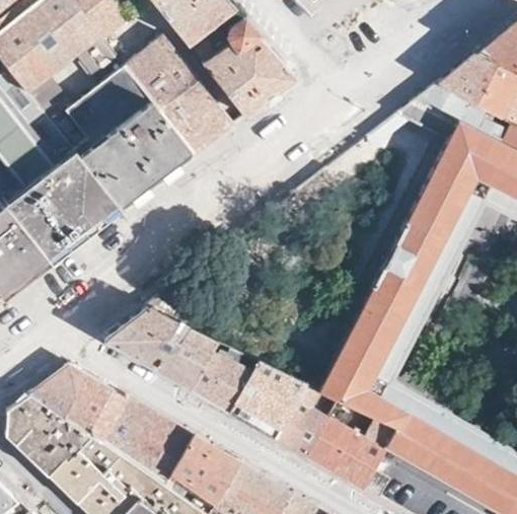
[(0,0),(0,33),(43,0),(0,0)]
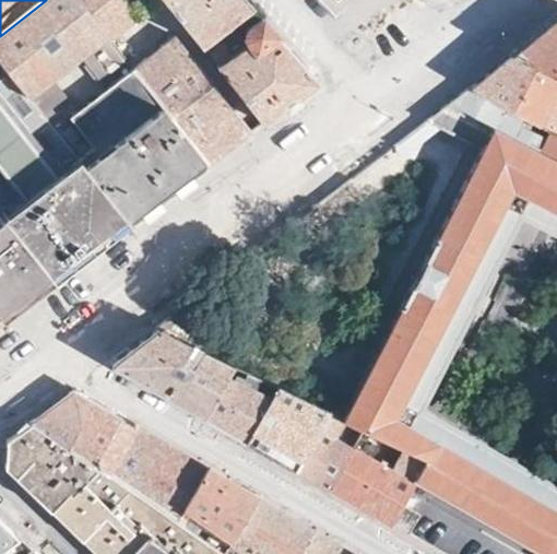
[(134,73),(111,45),(76,0),(46,0),(0,36),(0,67),(95,185),(132,228),(160,207),(166,202),(210,169),(134,73)]
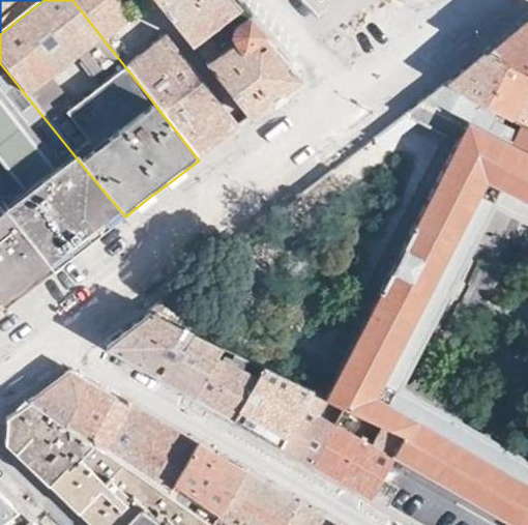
[(153,0),(72,0),(106,42),(153,0)]
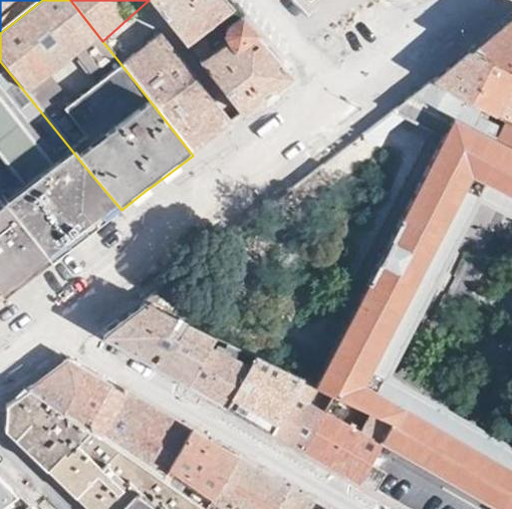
[(150,0),(186,47),(196,39),(234,12),(222,0),(150,0)]
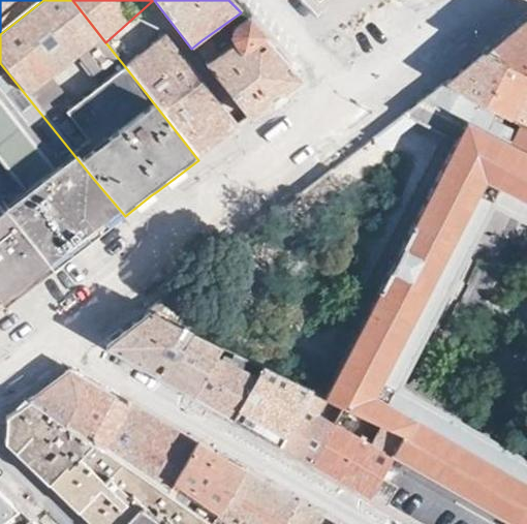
[(526,17),(507,32),(485,52),(526,72),(526,17)]
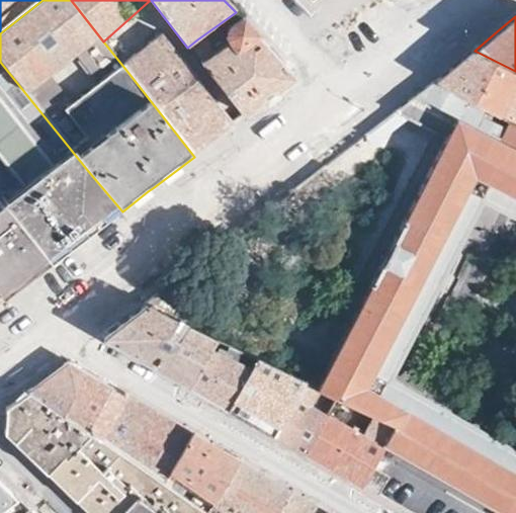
[(197,39),(187,48),(245,119),(270,100),(297,80),(266,47),(243,21),(229,32),(226,38),(230,45),(212,58),(197,39)]
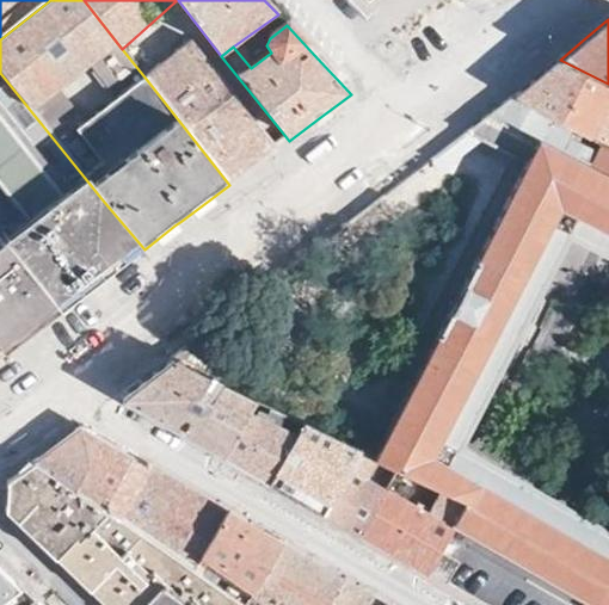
[(252,167),(276,149),(192,43),(147,80),(229,185),(252,167)]
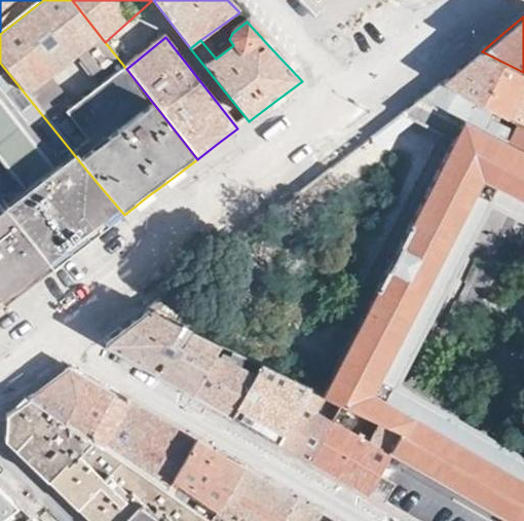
[(462,68),(442,85),(523,126),(523,72),(482,51),(462,68)]
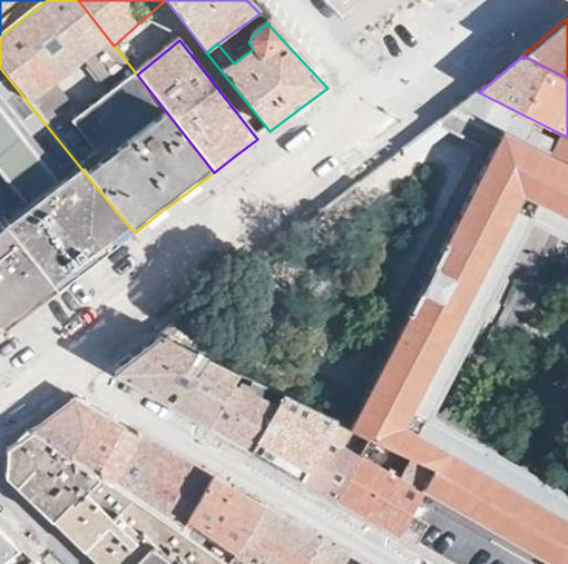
[(97,188),(0,68),(0,219),(5,226),(59,292),(97,261),(135,233),(97,188)]
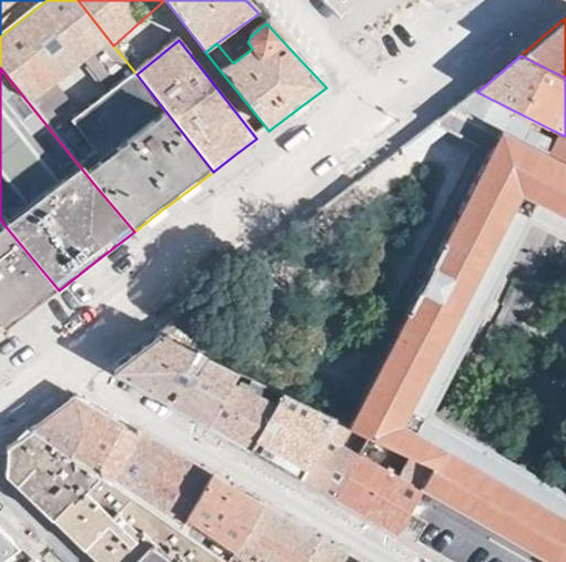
[(565,136),(477,92),(453,110),(497,134),(488,153),(347,423),(345,422),(342,429),(345,435),(367,447),(383,456),(408,470),(427,480),(422,491),(545,561),(565,561),(565,136)]
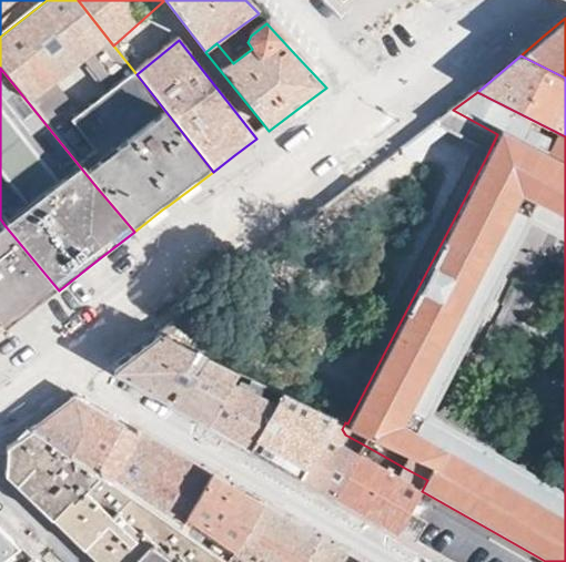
[(434,124),(488,153),(497,134),(453,110),(434,124)]
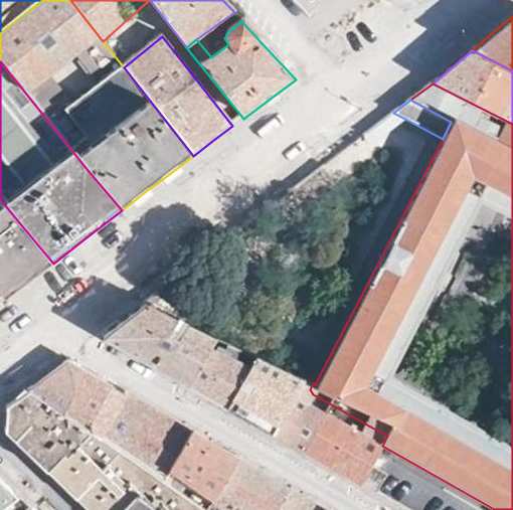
[(25,285),(53,264),(4,204),(0,207),(0,292),(6,300),(25,285)]
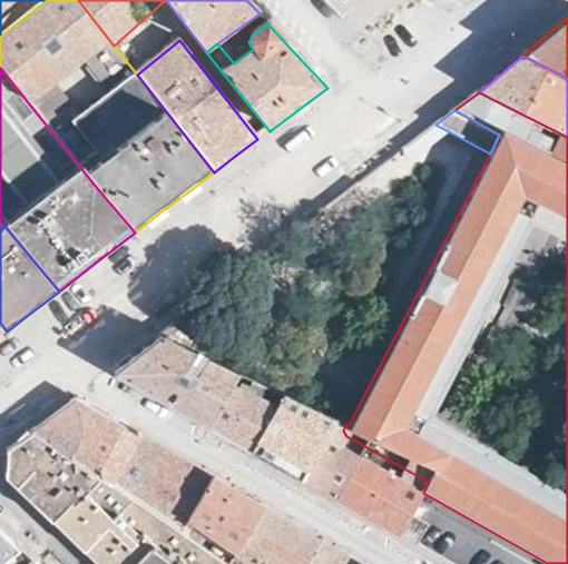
[(160,336),(192,352),(197,344),(195,342),(201,334),(188,315),(160,336)]
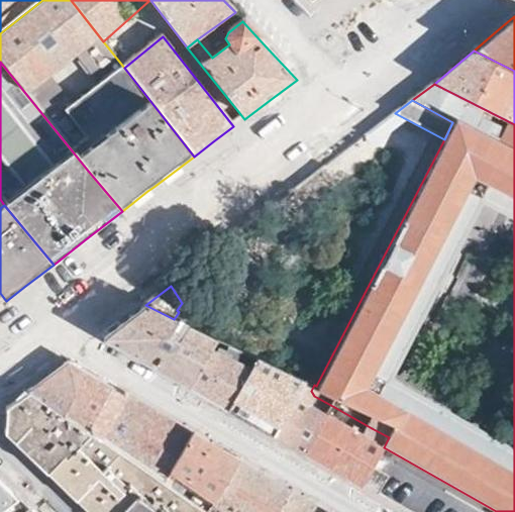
[(188,388),(214,340),(174,319),(145,305),(123,322),(102,337),(144,363),(188,388)]
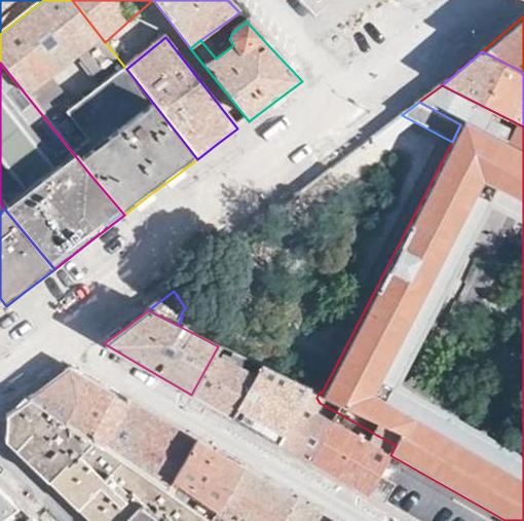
[(231,417),(260,368),(218,346),(191,395),(211,405),(231,417)]
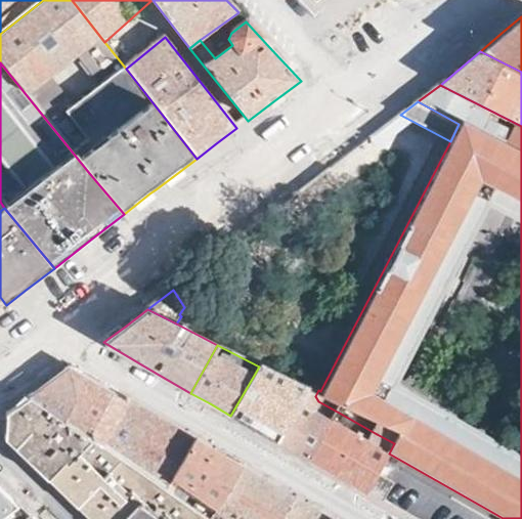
[(278,443),(307,392),(259,366),(230,416),(255,430),(278,443)]
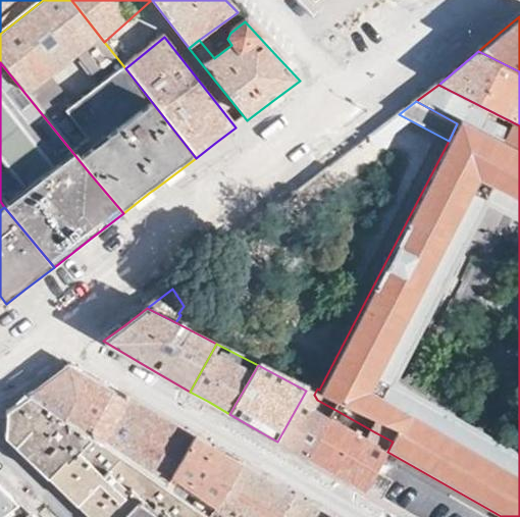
[(54,380),(32,397),(166,489),(171,480),(195,438),(128,400),(71,367),(54,380)]
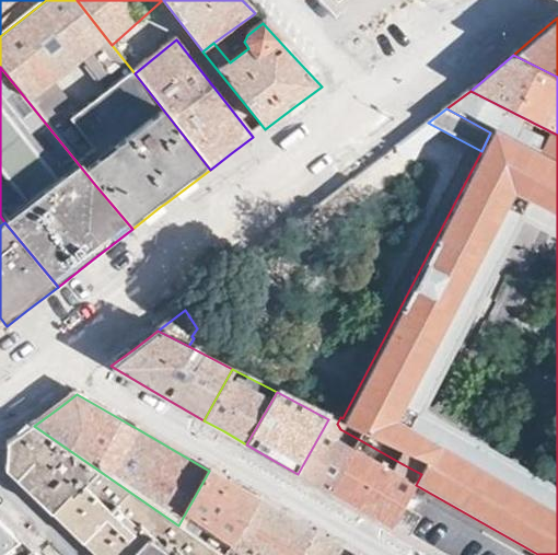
[(321,488),(332,494),(353,457),(333,444),(340,429),(337,424),(328,419),(298,474),(321,488)]
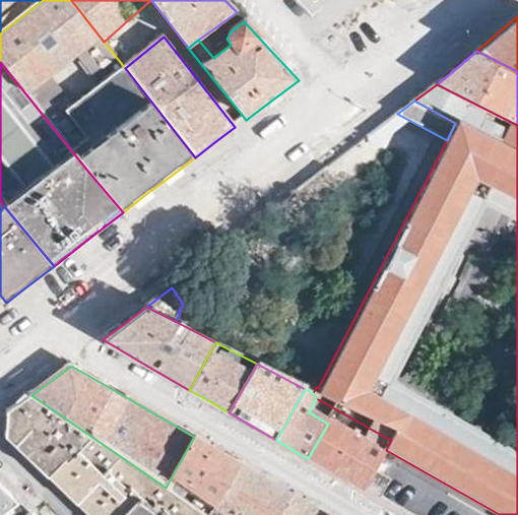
[(203,514),(166,488),(31,395),(21,402),(11,410),(6,438),(75,504),(86,514),(203,514)]
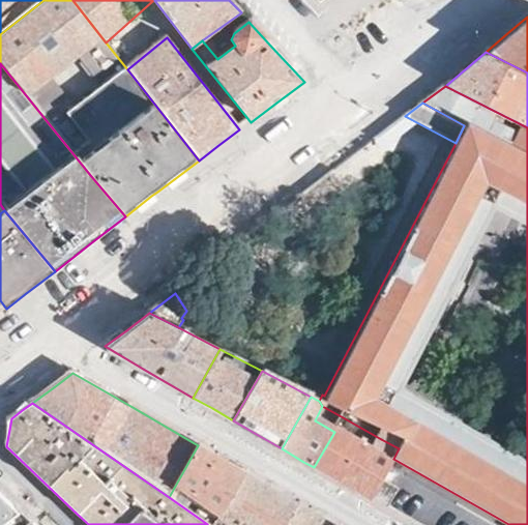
[(382,482),(393,459),(399,448),(381,439),(370,459),(347,445),(357,426),(343,417),(334,432),(314,467),(339,482),(372,500),(382,482)]
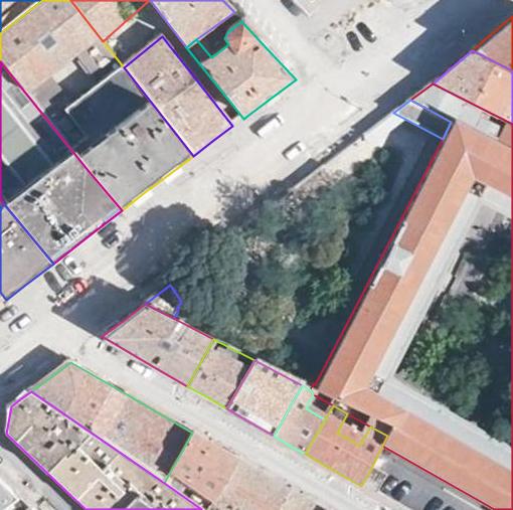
[(213,446),(192,433),(169,474),(211,503),(237,460),(213,446)]
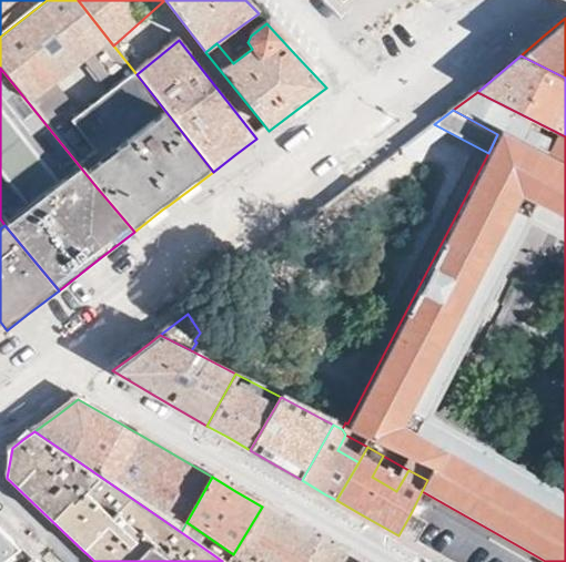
[(306,561),(320,540),(291,523),(262,507),(233,554),(229,561),(306,561)]
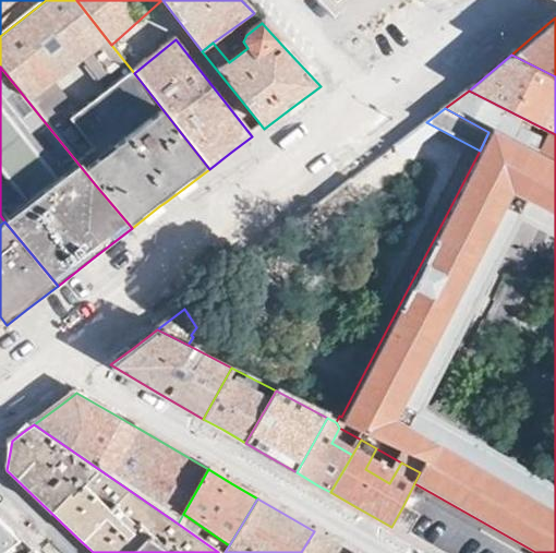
[(420,518),(402,507),(391,527),(409,537),(420,518)]
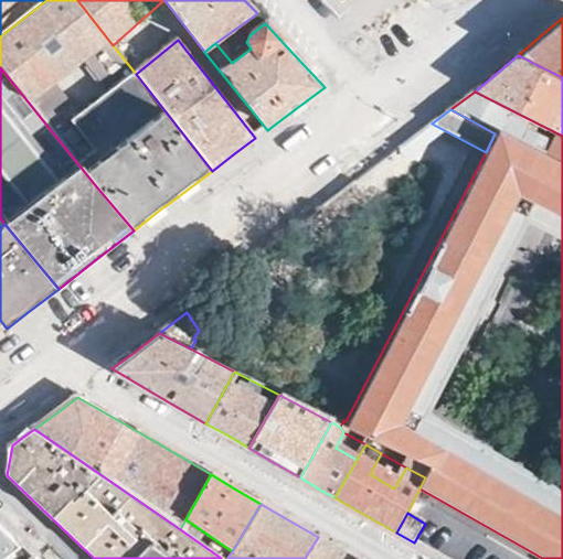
[(32,558),(0,527),(0,558),(32,558)]
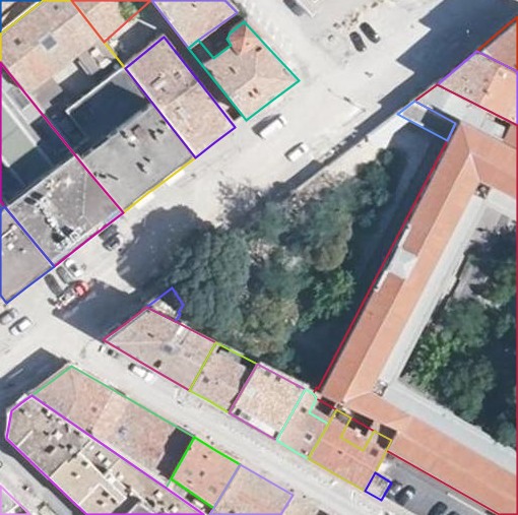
[(326,514),(312,506),(293,495),(280,514),(326,514)]
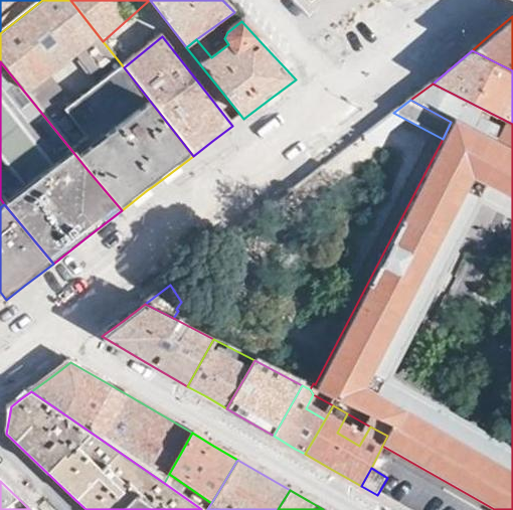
All buildings are outlined.
